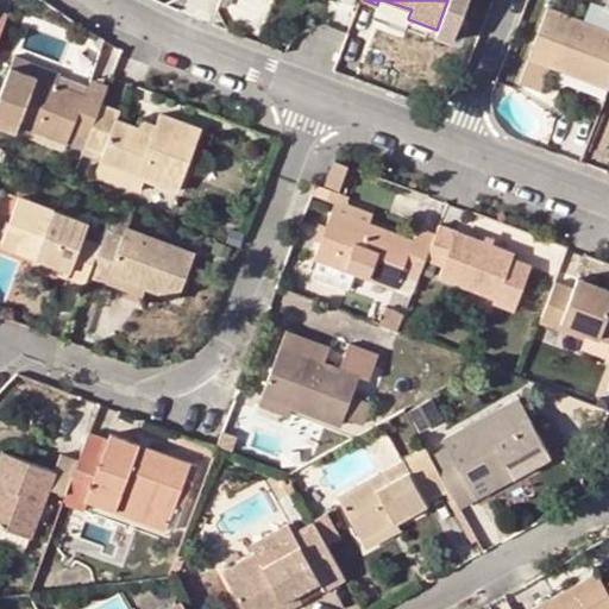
[(469,0),(447,0),(437,30),(434,33),(453,41),(469,0)]
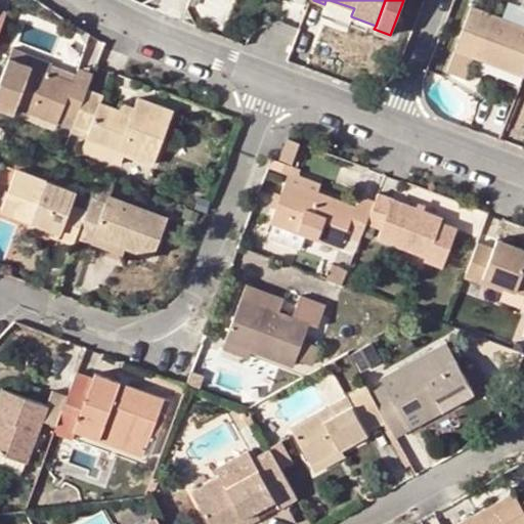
[(354,8),(345,5),(343,11),(351,15),(354,8)]
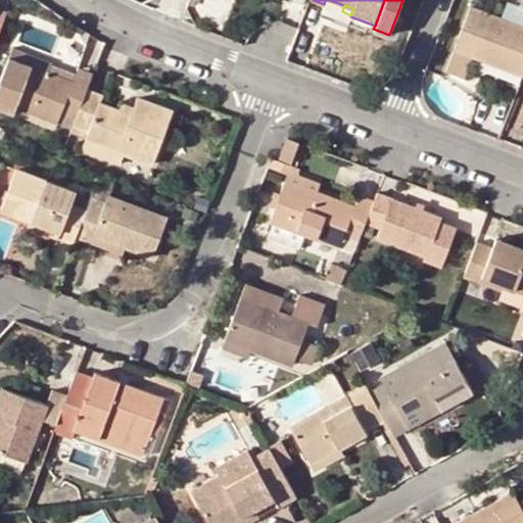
[(522,19),(519,27),(501,20),(469,8),(446,73),(462,78),(470,56),(522,76),(522,73),(522,19)]
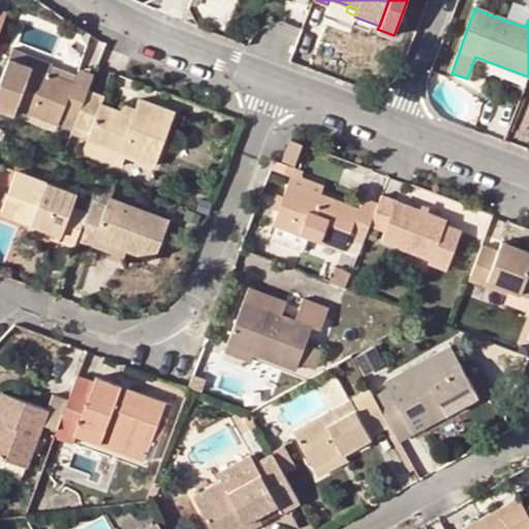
[(509,12),(506,21),(525,27),(528,20),(509,12)]
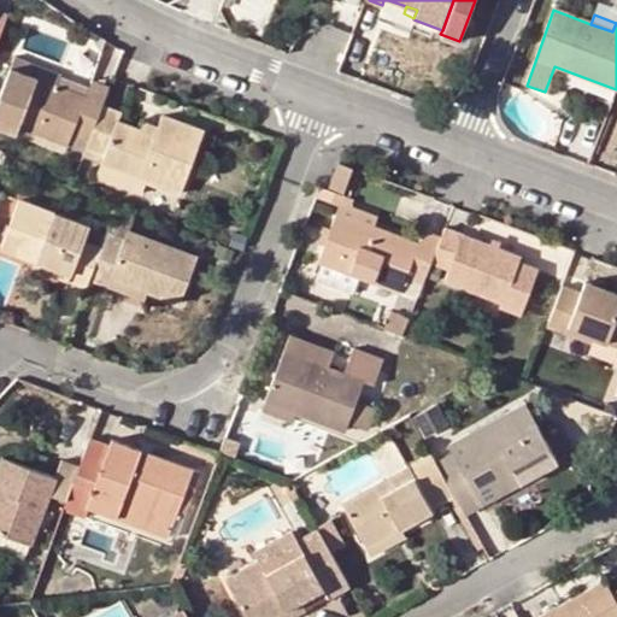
[(10,69),(56,87),(59,77),(13,58),(10,69)]
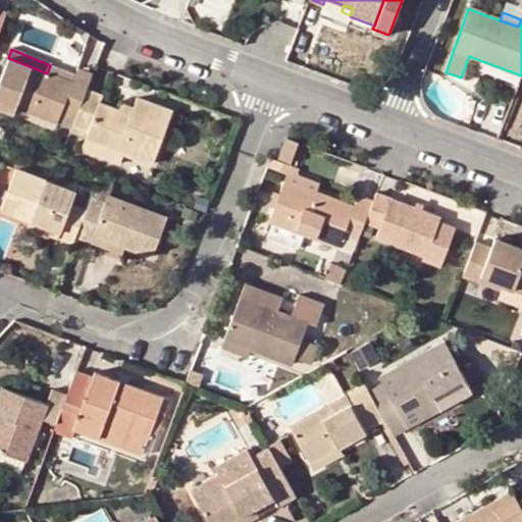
[(86,90),(90,81),(75,75),(72,83),(47,73),(8,58),(0,81),(0,92),(18,99),(16,108),(71,128),(86,90)]
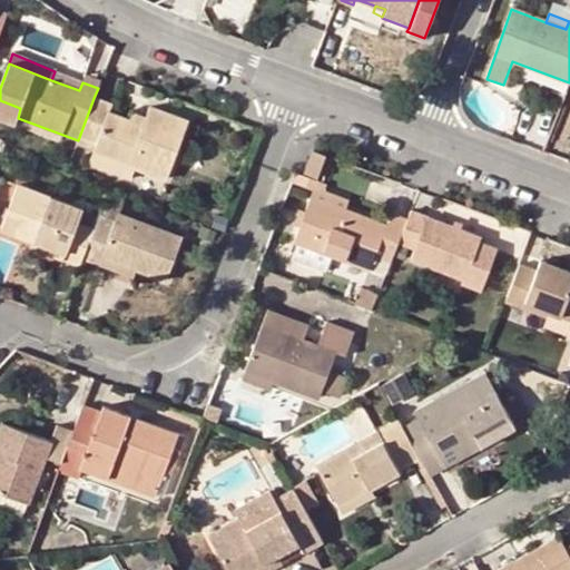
[(94,98),(78,140),(96,147),(94,154),(135,168),(166,180),(188,121),(150,108),(147,118),(144,126),(129,120),(109,114),(112,105),(94,98)]
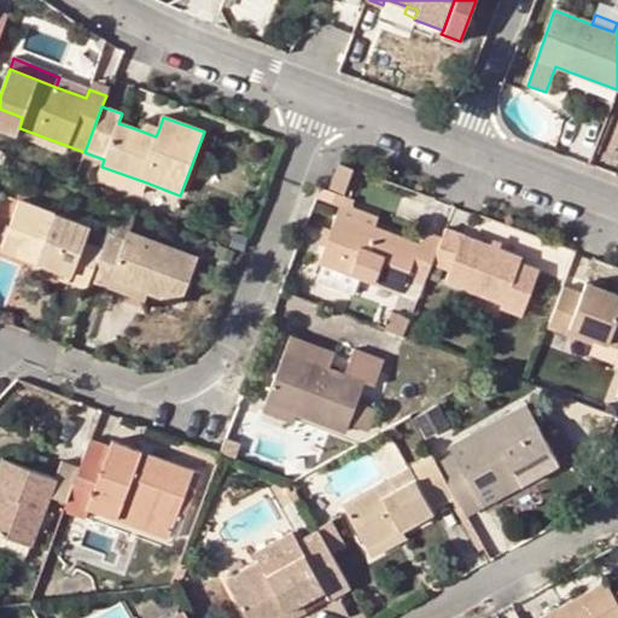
[(156,136),(159,128),(144,122),(140,130),(156,136)]
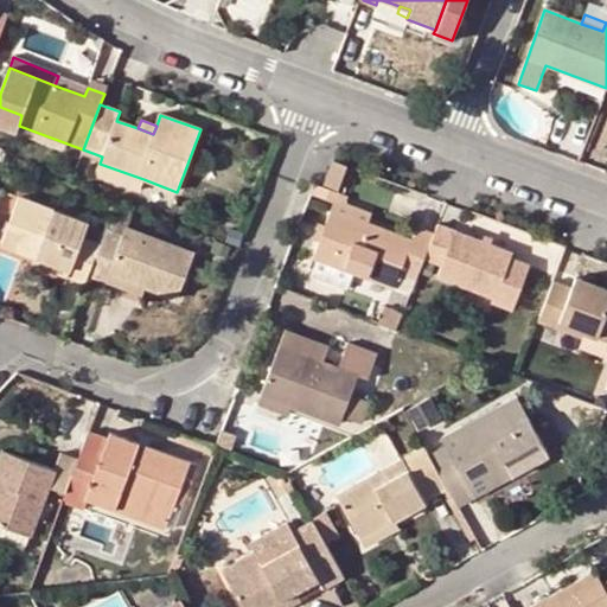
[(345,166),(332,161),(324,185),(337,190),(345,166)]
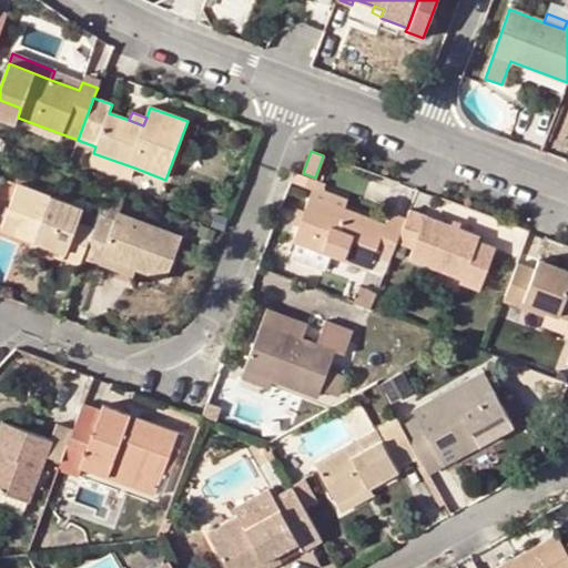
[(134,168),(93,153),(89,164),(131,180),(134,168)]
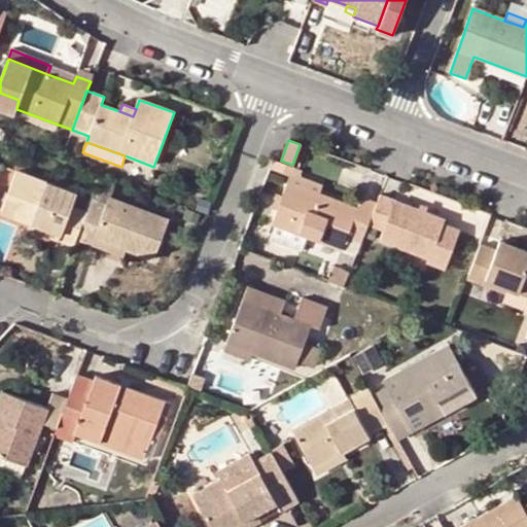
[(60,236),(59,241),(73,246),(75,240),(93,195),(77,188),(76,194),(15,172),(0,213),(29,224),(60,236)]
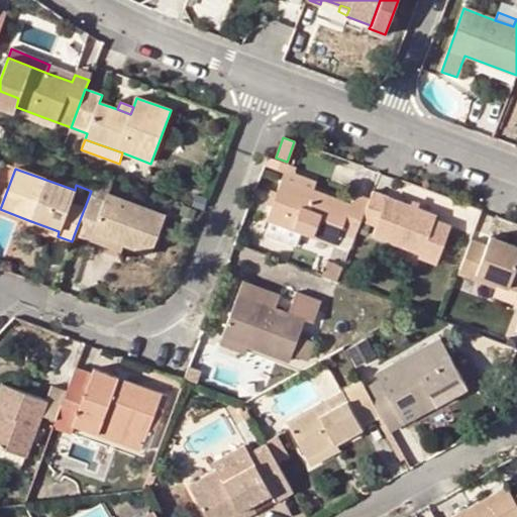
[(281,179),(312,191),(315,182),(284,171),(281,179)]
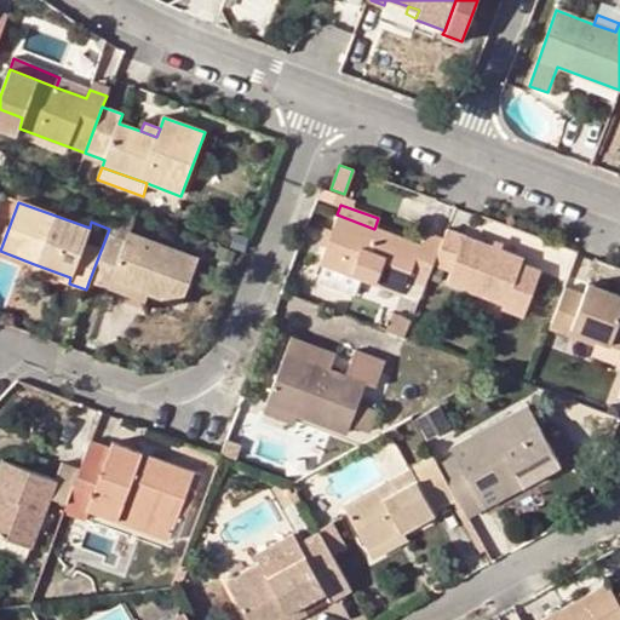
[(132,220),(115,214),(109,229),(89,282),(107,288),(110,280),(148,293),(181,305),(199,259),(127,233),(132,220)]
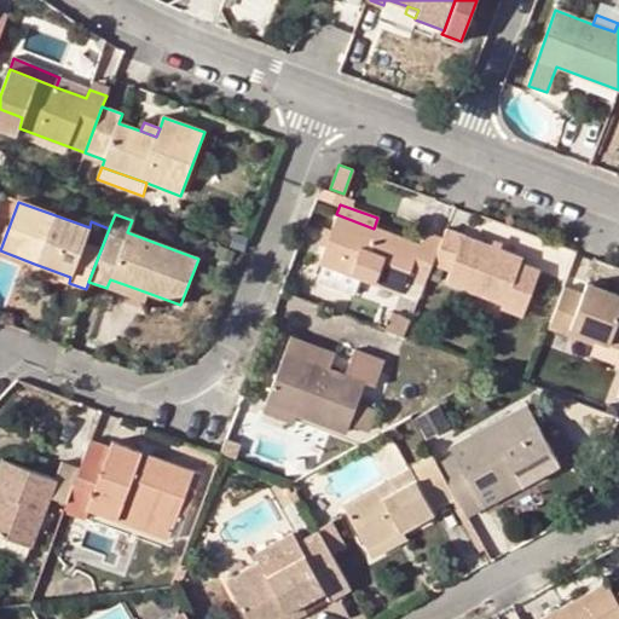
[(432,265),(440,241),(424,233),(418,246),(374,229),(336,214),(318,262),(322,265),(316,282),(353,296),(360,279),(401,295),(401,294),(408,278),(424,284),(432,265)]
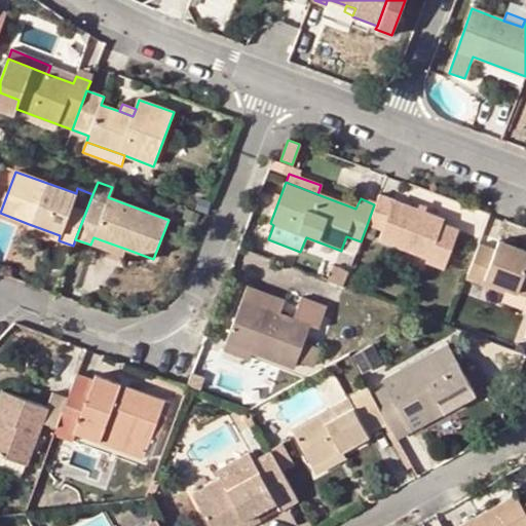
[(417,211),(378,195),(374,204),(367,225),(381,231),(378,239),(446,264),(458,230),(442,224),(443,221),(424,213),(417,211)]
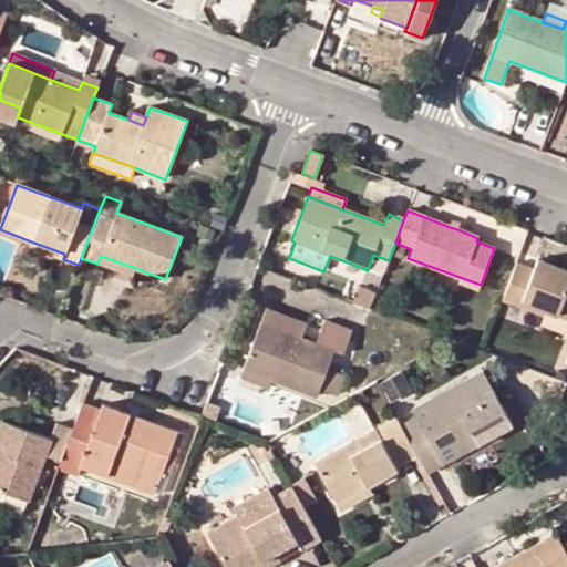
[(452,220),(450,227),(457,229),(460,224),(452,220)]
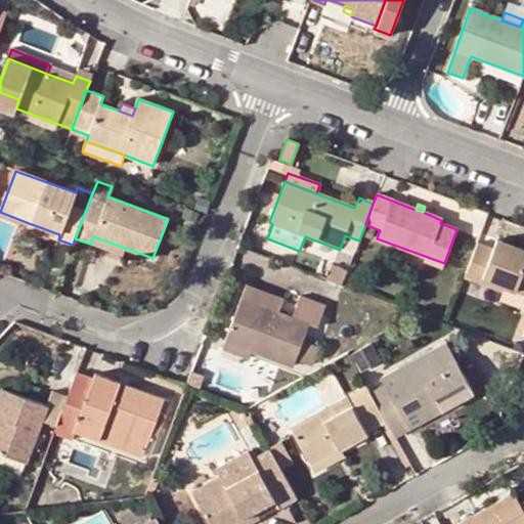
[(59,234),(29,223),(26,228),(57,241),(58,239),(59,234)]
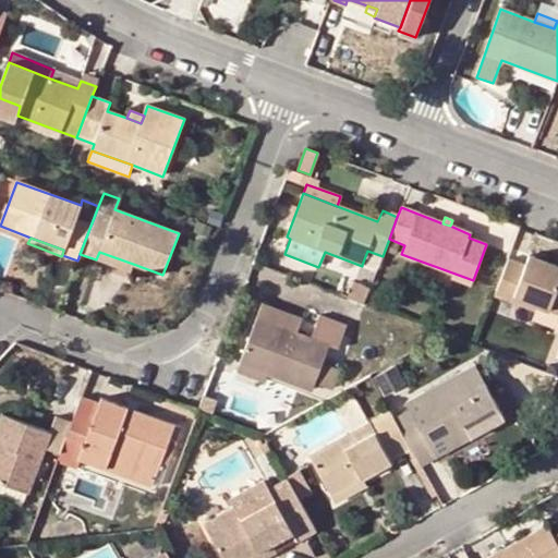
[(362,265),(376,270),(383,256),(367,251),(362,265)]
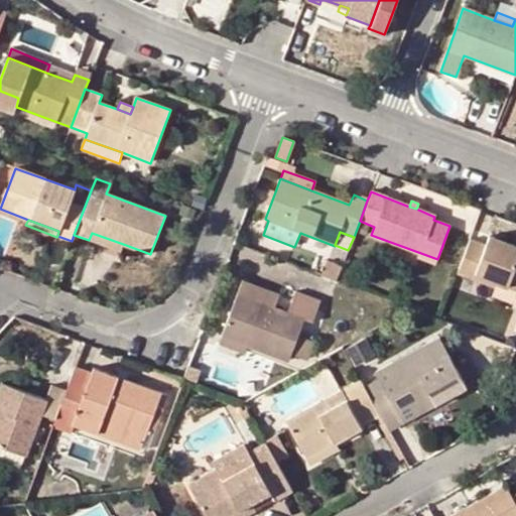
[(120,252),(123,244),(92,233),(89,240),(120,252)]
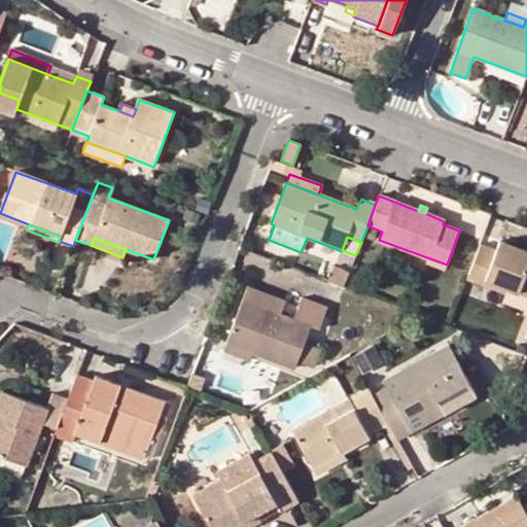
[(479,245),(465,280),(482,286),(484,280),(506,288),(526,295),(526,252),(498,242),(494,251),(479,245)]
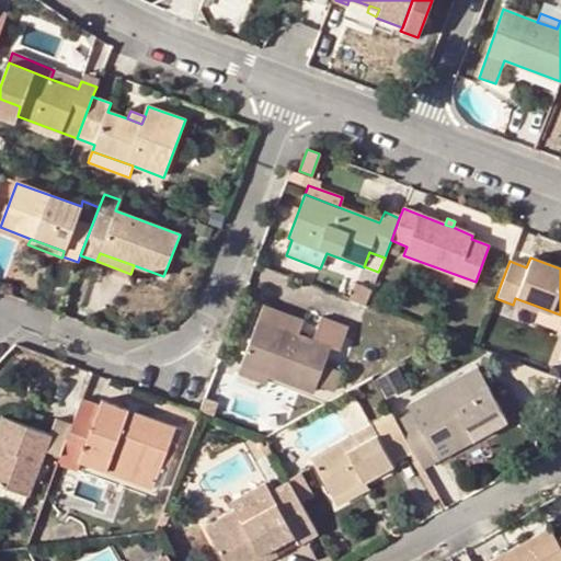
[(351,300),(366,306),(371,290),(356,285),(351,300)]
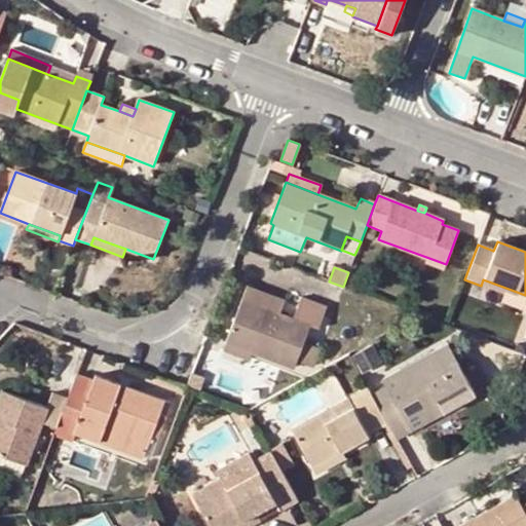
[(504,294),(505,288),(483,279),(481,286),(504,294)]
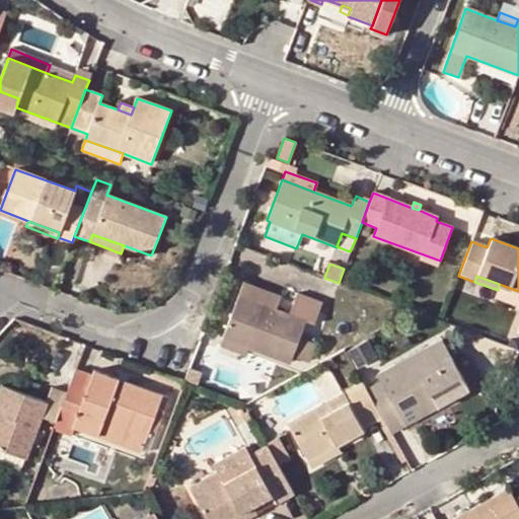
[(238,297),(277,311),(283,294),(244,280),(238,297)]
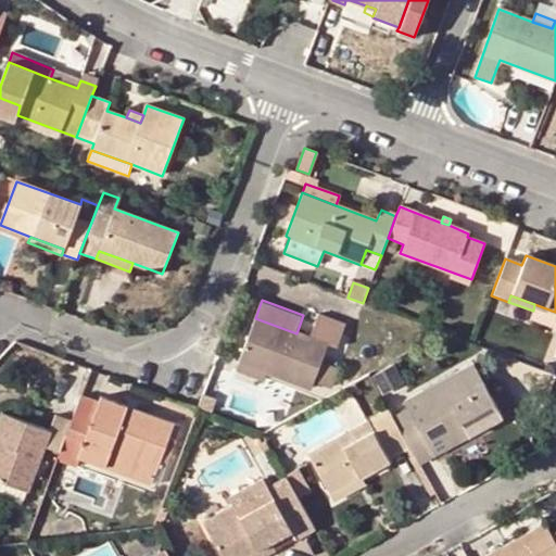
[(319,312),(310,339),(326,344),(337,349),(346,323),(319,312)]
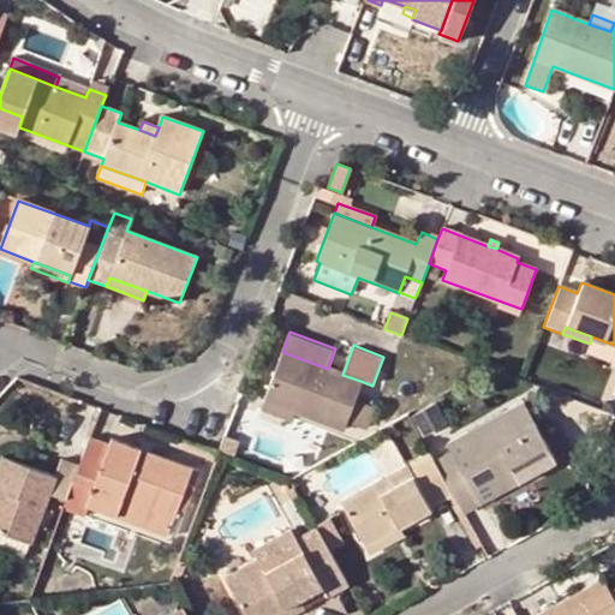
[(344,431),(360,381),(342,375),(328,369),(282,352),(264,401),(294,413),(344,431)]
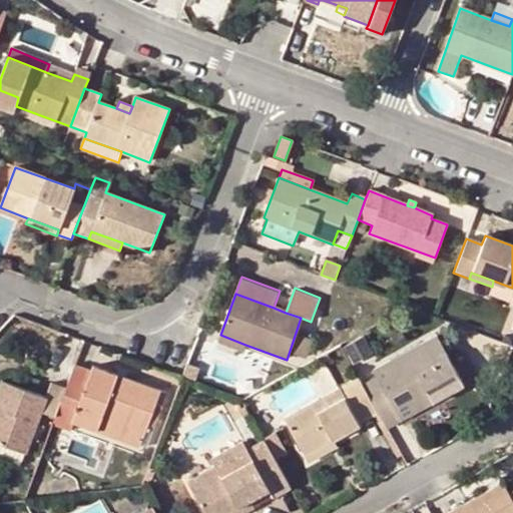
[(241,353),(245,345),(220,335),(216,344),(241,353)]
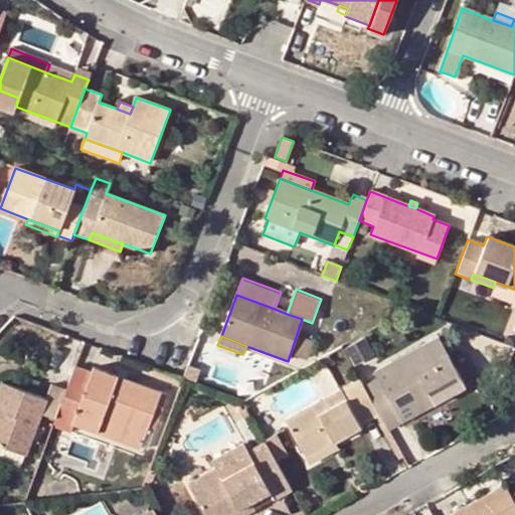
[(388,431),(406,419),(400,408),(416,399),(423,410),(466,386),(438,338),(375,372),(378,380),(363,387),(379,415),(388,431)]
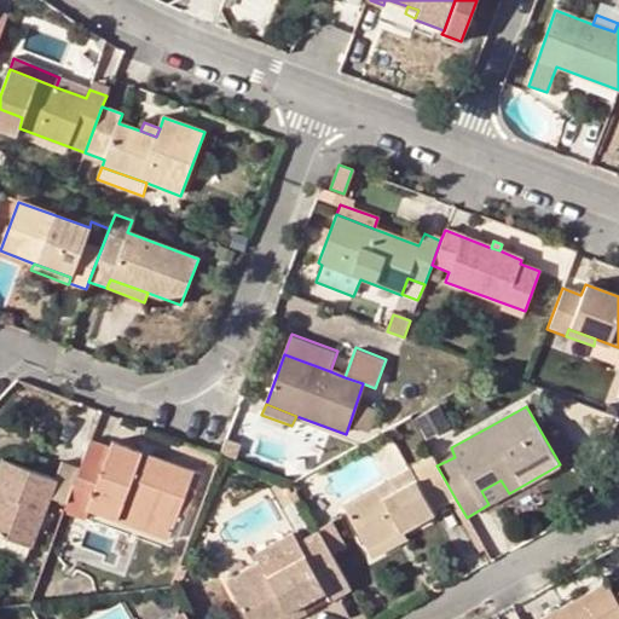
[(87,510),(117,521),(122,508),(172,527),(192,473),(111,443),(109,449),(90,441),(80,468),(69,497),(88,504),(87,510)]
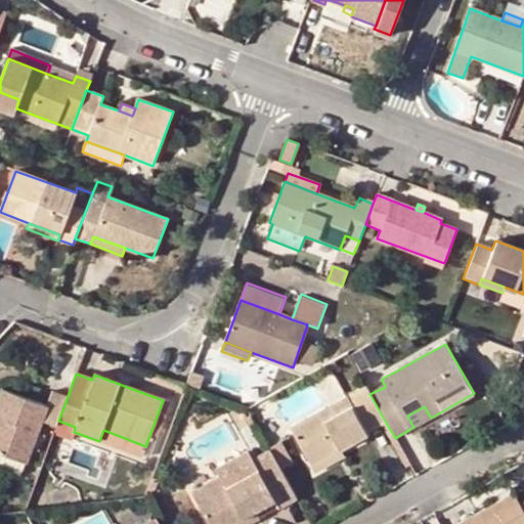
[(369,394),(365,387),(290,429),(310,466),(340,449),(368,434),(366,433),(386,423),(369,394)]
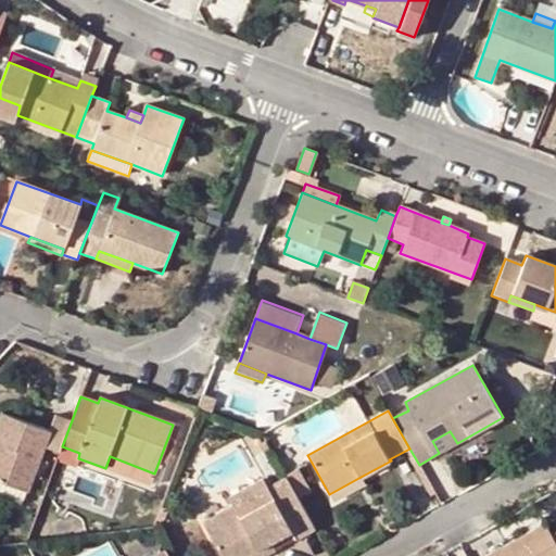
[(62,446),(72,420),(54,415),(49,431),(0,412),(0,481),(26,492),(43,446),(59,453),(62,446)]
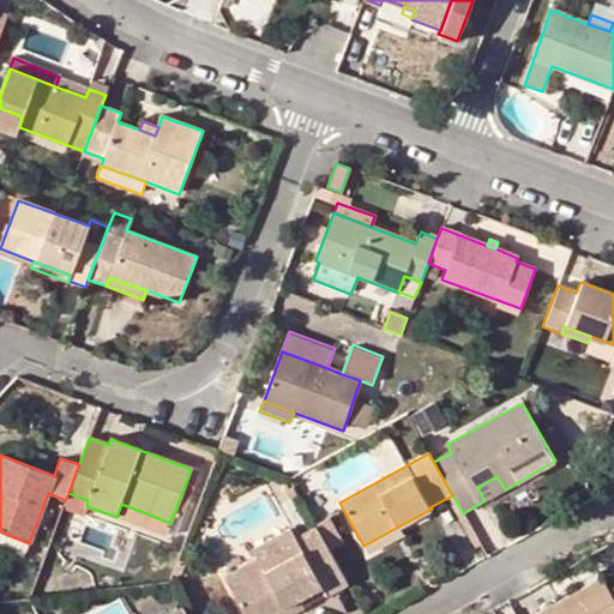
[(192,465),(191,469),(170,523),(167,533),(176,535),(200,469),(192,465)]
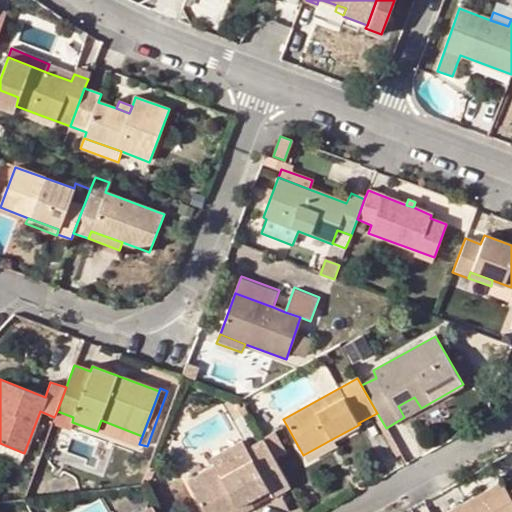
[(404,417),(421,408),(414,397),(398,406),(404,417)]
